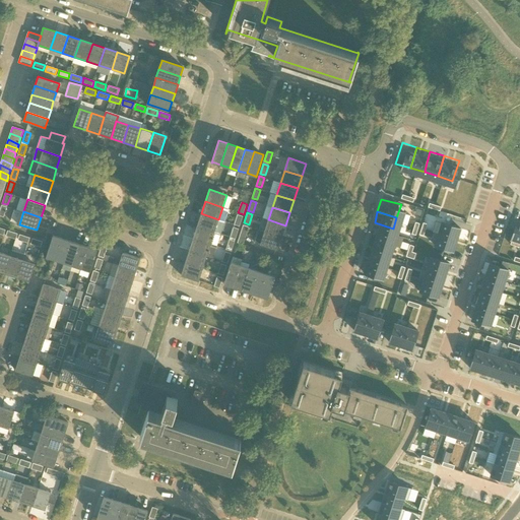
[(214,232),(218,219),(201,213),(197,226),(214,232)]
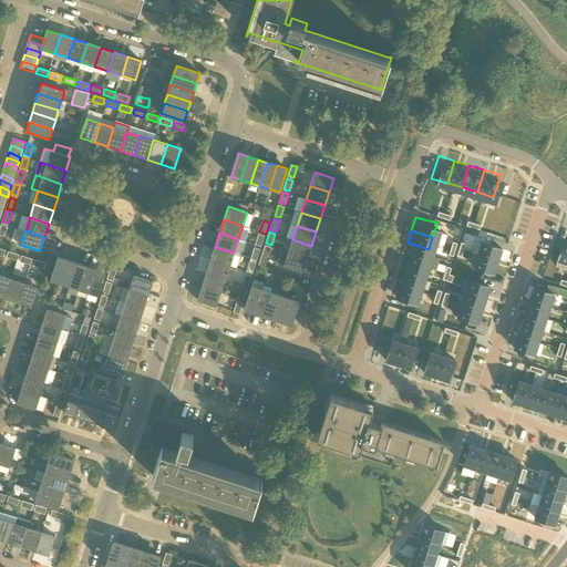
[(259,234),(256,245),(261,247),(265,236),(259,234)]
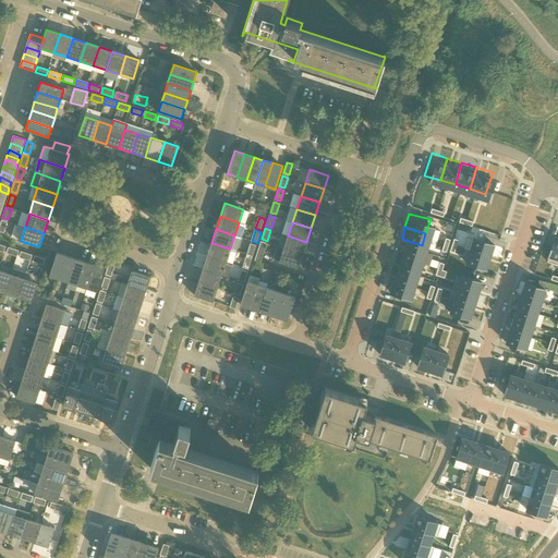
[(469,232),(465,245),(486,252),(490,239),(469,232)]
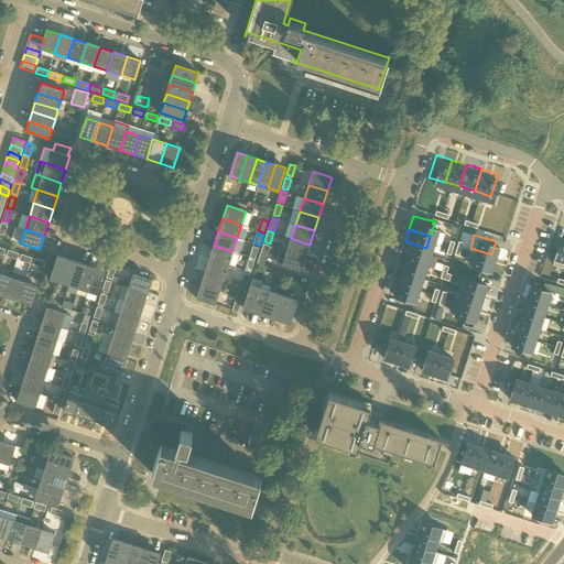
[(305,258),(310,245),(291,238),(286,251),(305,258)]
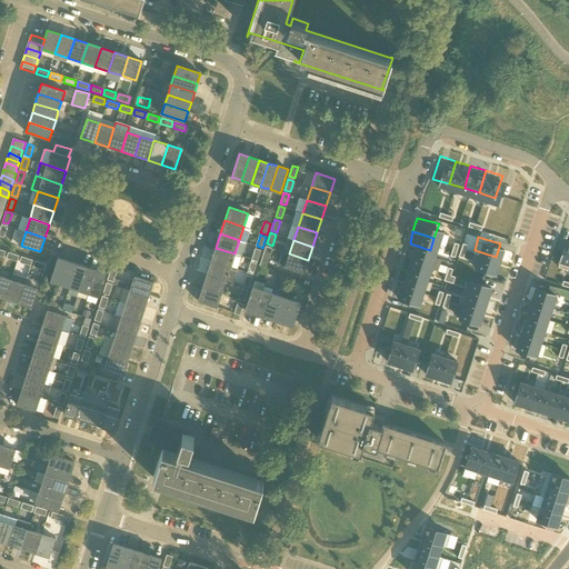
[(410,243),(405,256),(427,263),(430,250),(410,243)]
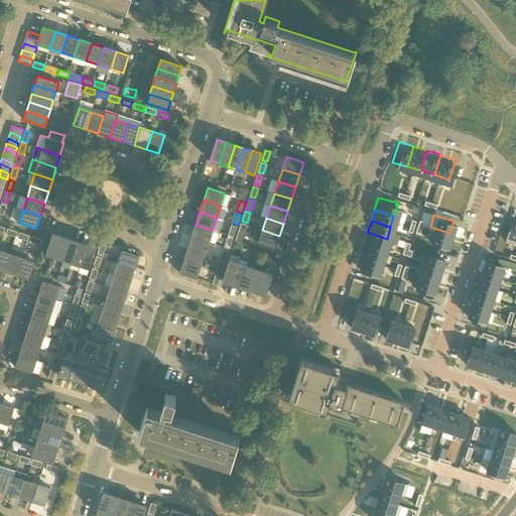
[(241,242),(243,235),(247,225),(241,223),(236,241),(241,242)]
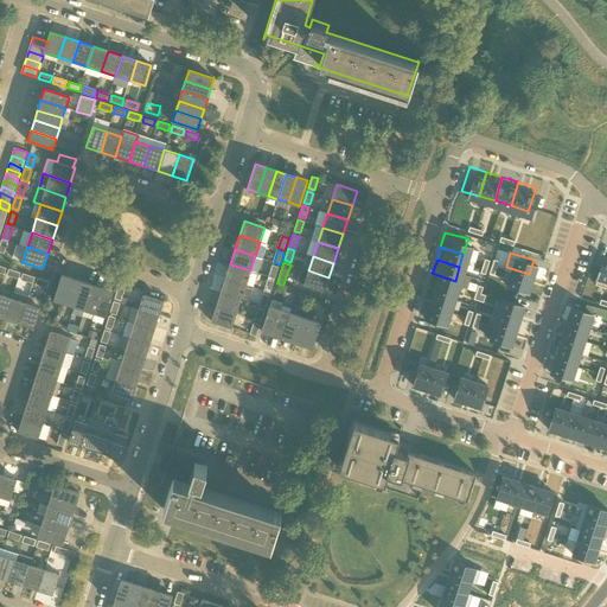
[(246,285),(250,270),(230,264),(225,279),(246,285)]
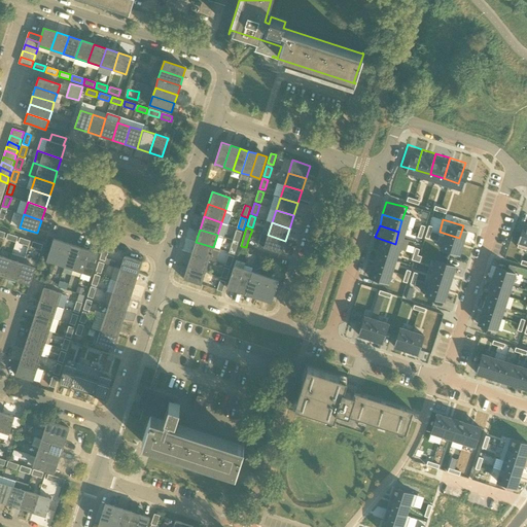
[(234,240),(239,242),(242,232),(237,230),(236,234),(231,232),(229,238),(234,240)]
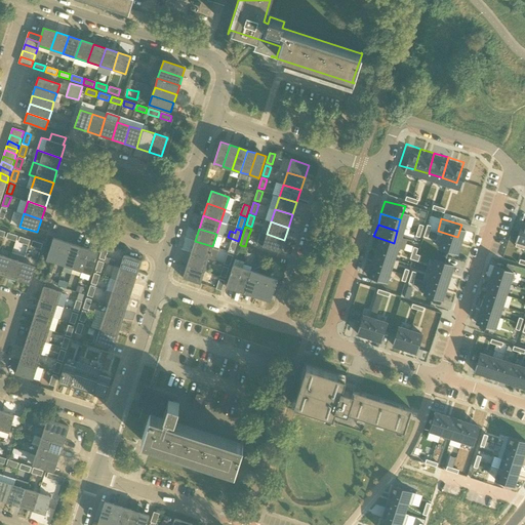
[(438,231),(434,244),(454,250),(457,237),(438,231)]
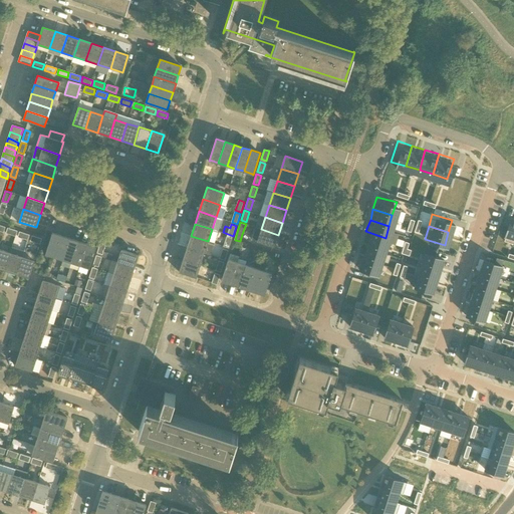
[(8,228),(6,233),(16,236),(17,231),(8,228)]
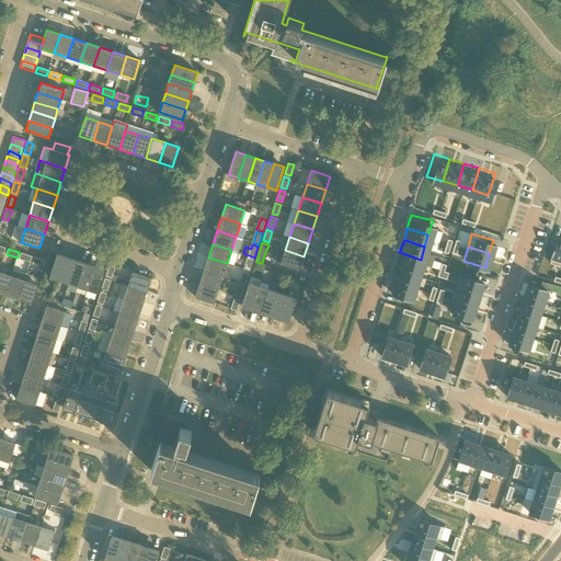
[(304,256),(285,250),(279,249),(275,262),(299,270),(304,256)]
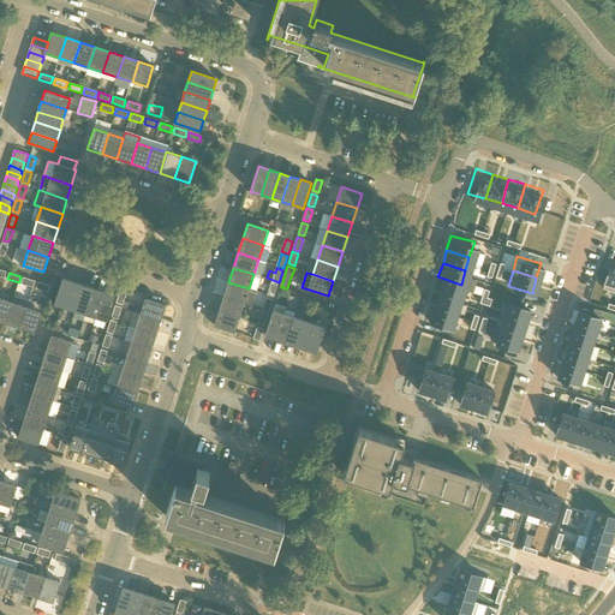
[(437,276),(434,291),(458,298),(461,285),(437,276)]
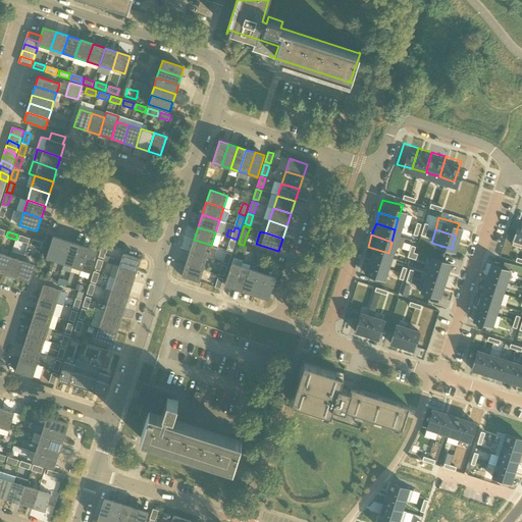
[(19,236),(18,241),(28,244),(30,239),(19,236)]
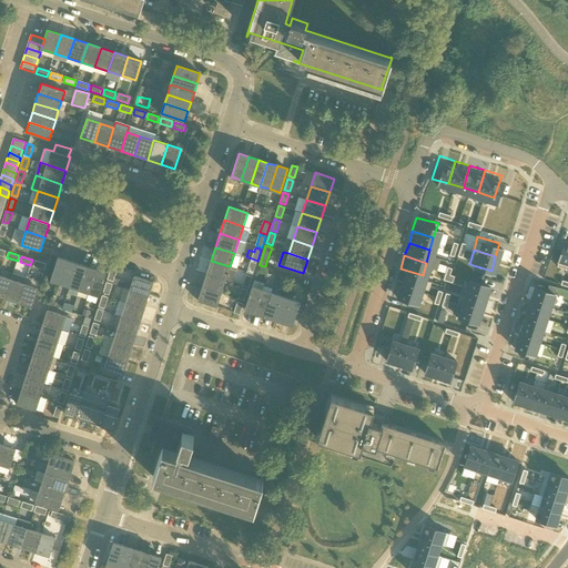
[(60,284),(68,260),(58,256),(50,281),(51,281),(60,284)]
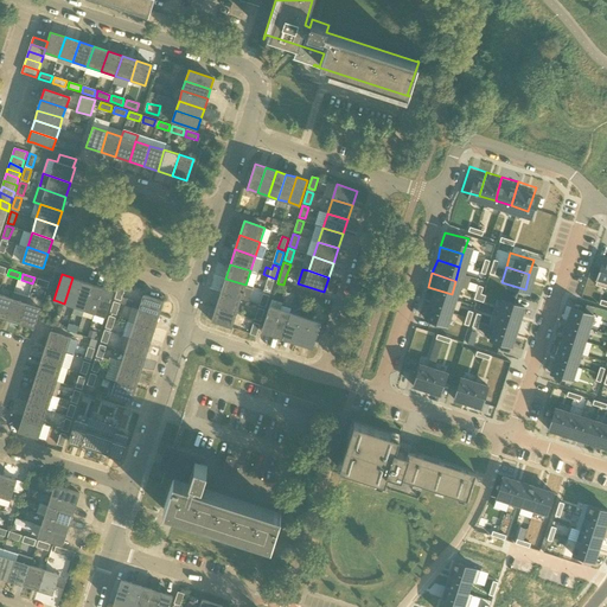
[(75,306),(83,281),(72,278),(64,304),(75,306)]
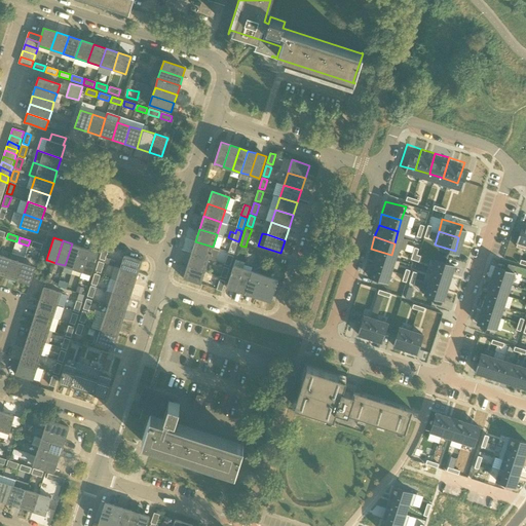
[(33,241),(31,247),(41,250),(43,245),(33,241)]
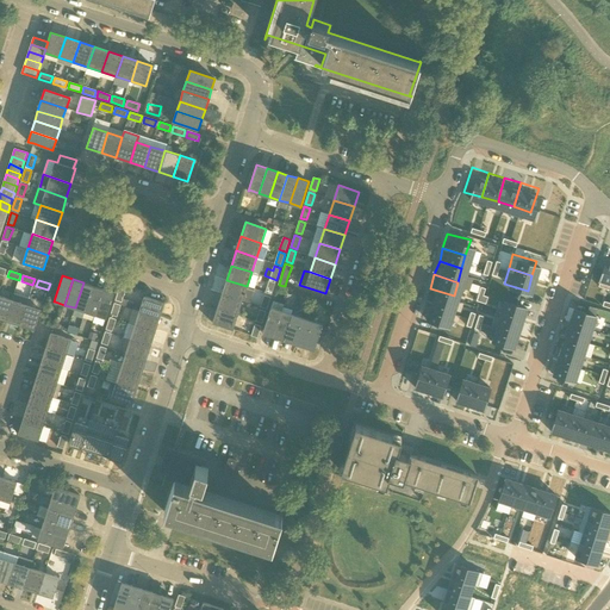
[(255,288),(247,286),(226,280),(222,294),(242,300),(250,303),(255,288)]
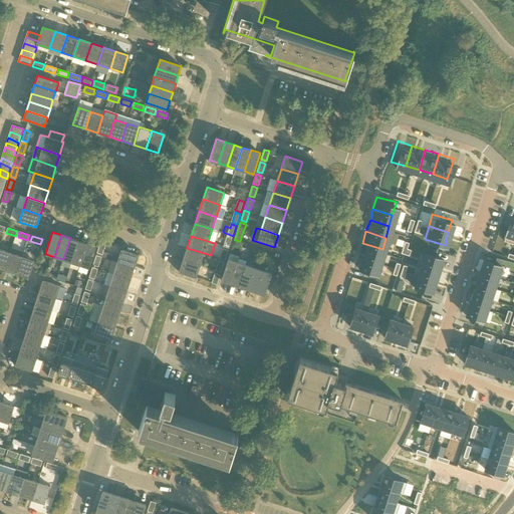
[(227,237),(224,246),(229,248),(232,238),(227,237)]
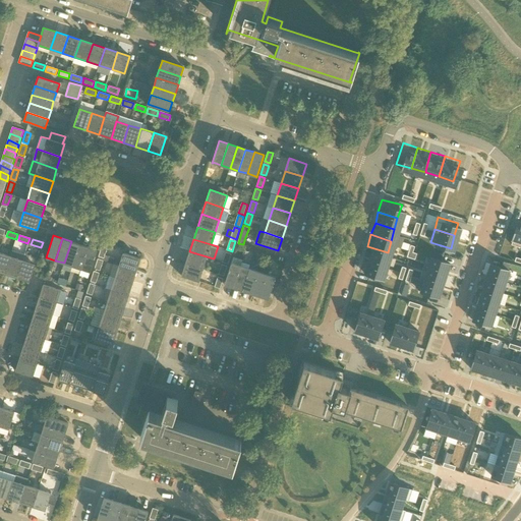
[(73,266),(79,244),(71,241),(64,263),(73,266)]
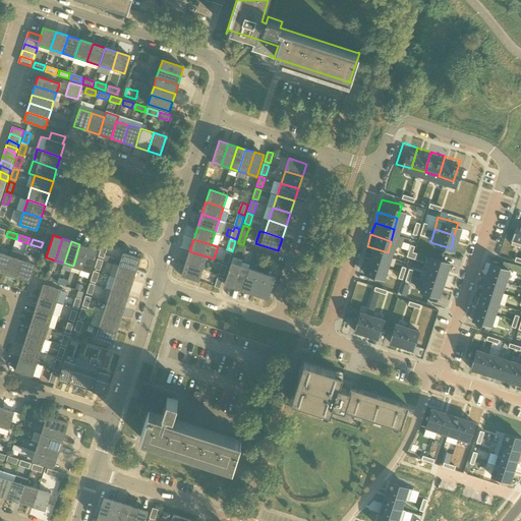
[(81,269),(89,247),(79,244),(73,266),(81,269)]
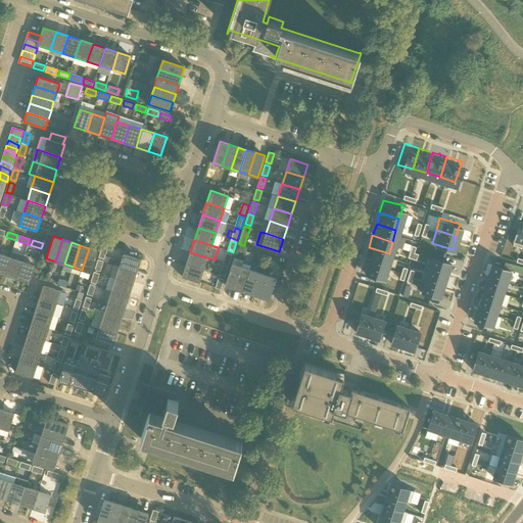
[(104,258),(107,249),(102,247),(99,257),(104,258)]
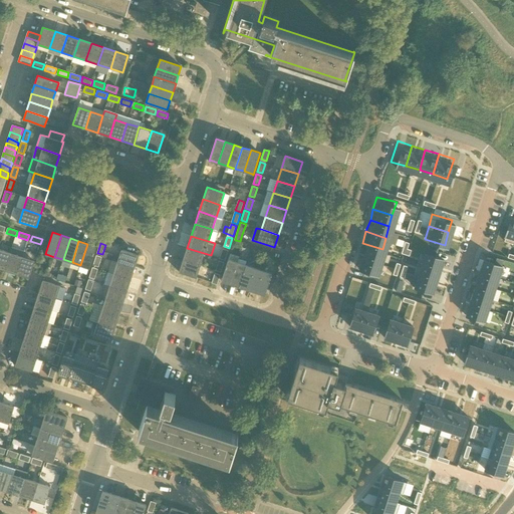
[(362,243),(359,254),(374,259),(378,260),(382,249),(362,243)]
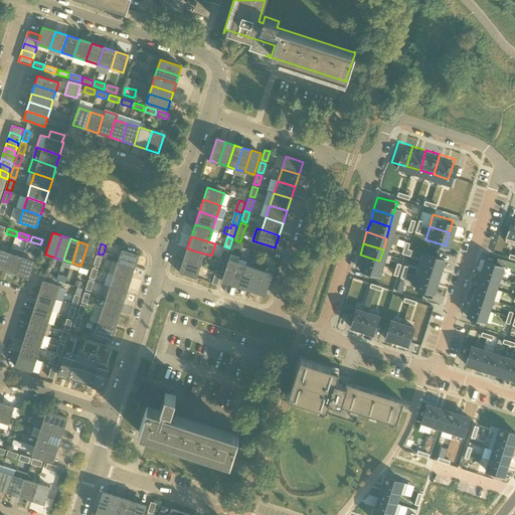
[(88,244),(80,266),(89,268),(89,269),(90,269),(97,247),(88,244)]
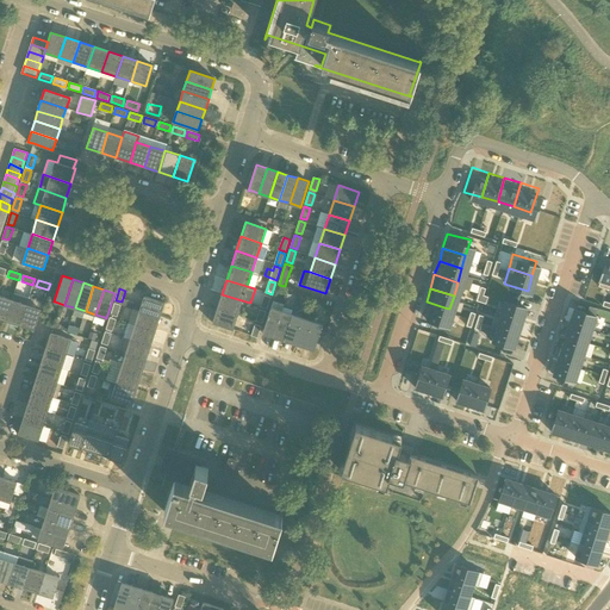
[(20,325),(26,305),(29,298),(14,293),(12,300),(6,321),(20,325)]
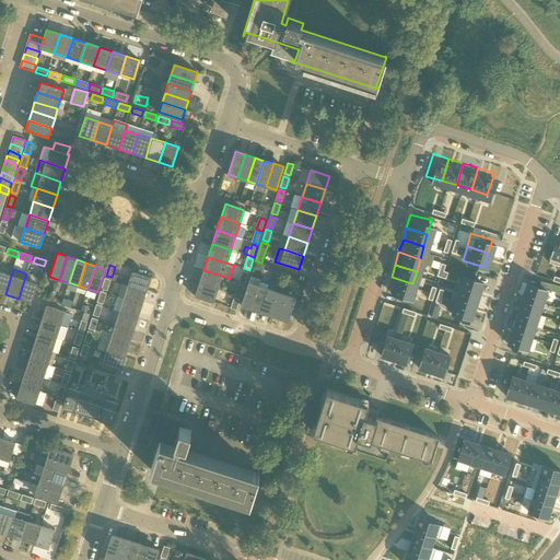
[(459,269),(455,283),(457,283),(477,290),(481,276),(459,269)]
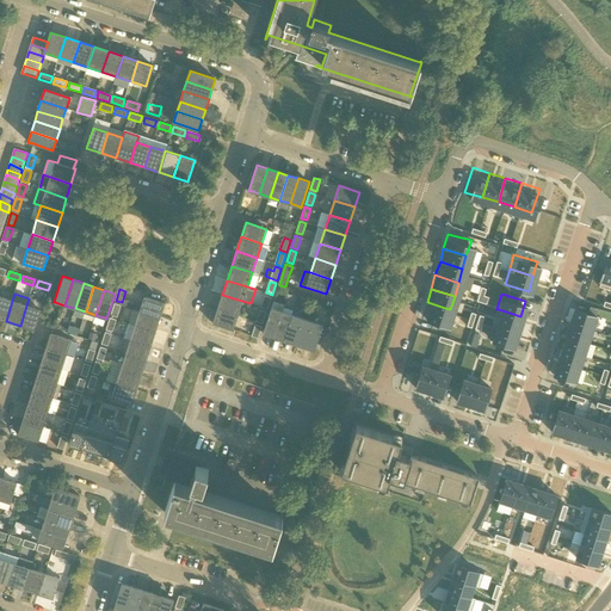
[(238,315),(242,301),(222,295),(217,309),(238,315)]
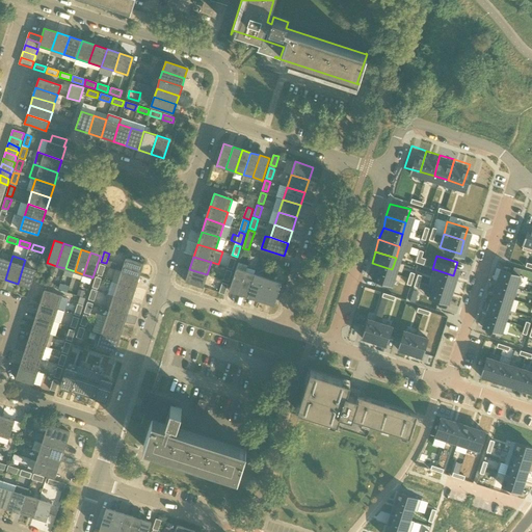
[(0,277),(5,280),(10,262),(0,258),(0,277)]
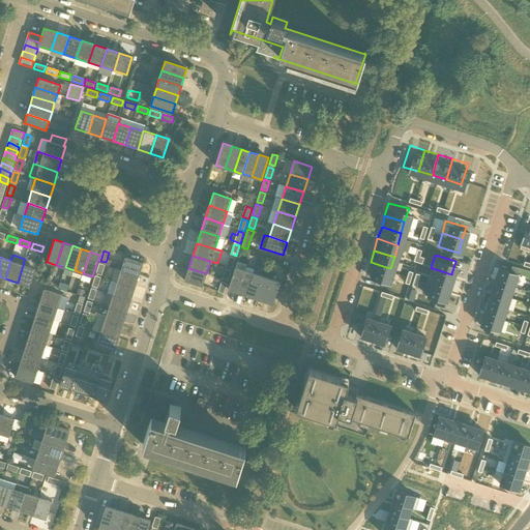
[(230,257),(227,266),(232,268),(235,258),(230,257)]
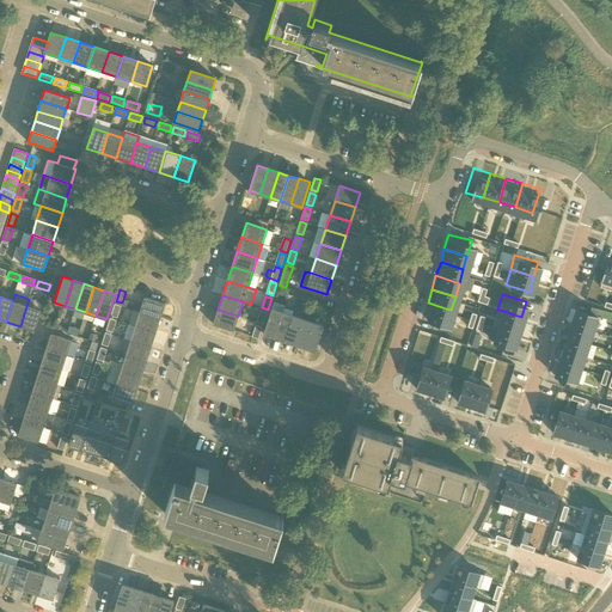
[(140,312),(160,319),(165,304),(145,298),(142,305),(127,300),(126,307),(140,312)]
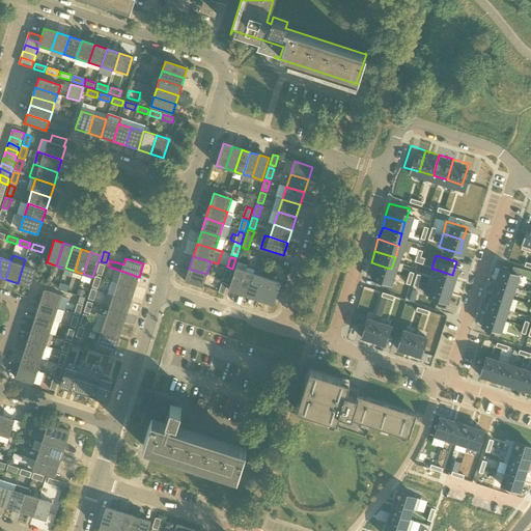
[(371,262),(367,275),(388,282),(391,269),(387,268),(371,262)]
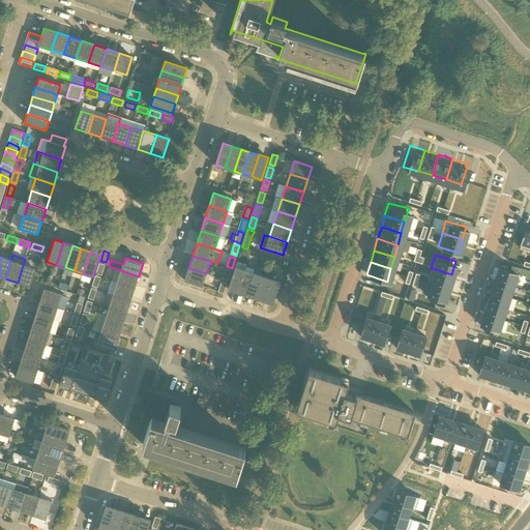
[(96,273),(101,275),(105,265),(99,263),(96,273)]
